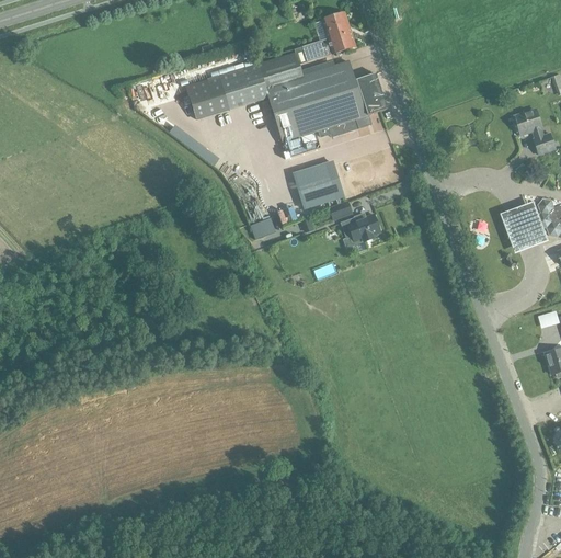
[(342,52),(343,49),(355,45),(344,11),(322,19),(328,37),(302,45),(307,60),(335,52),(336,54),(342,52)]
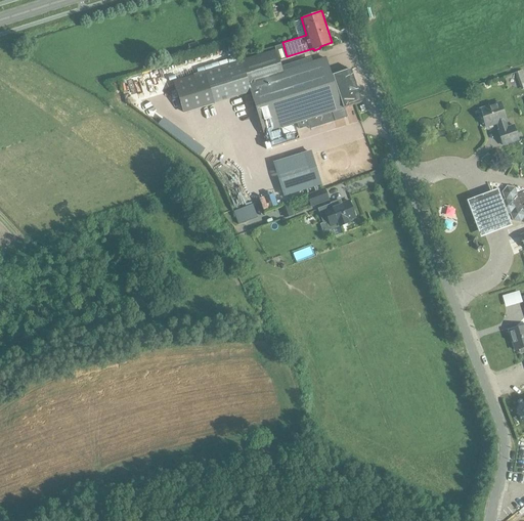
[(279,58),(275,47),(173,80),(183,113),(251,90),(264,132),(313,116),(316,125),(335,119),(332,111),(331,111),(331,110),(341,106),(341,105),(343,104),(343,105),(361,99),(350,67),(333,73),(333,74),(331,75),(324,55),(282,70),(280,62),(279,58)]
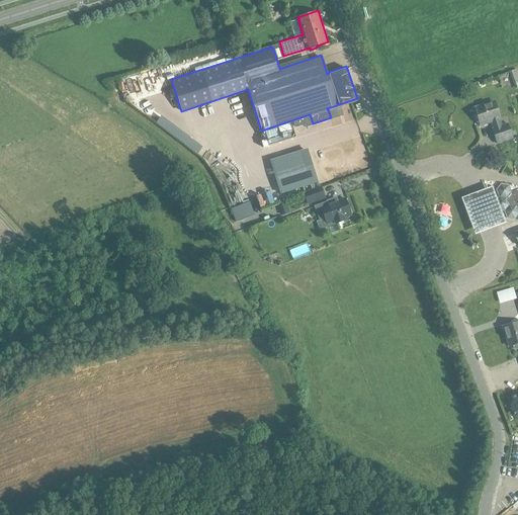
[(501,84),(517,79),(515,66),(498,70),(501,84)]
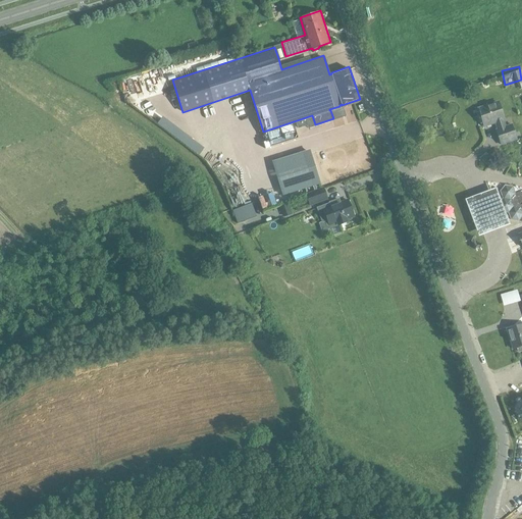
[(521,99),(521,91),(513,92),(514,101),(521,100),(521,99)]
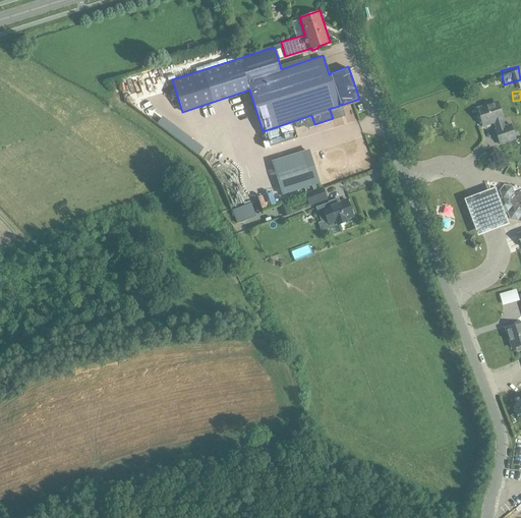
[(477,106),(478,111),(477,111),(476,114),(477,119),(480,120),(481,119),(483,124),(496,120),(498,127),(495,127),(498,136),(513,131),(510,122),(504,124),(502,118),(503,117),(497,100),(477,106)]
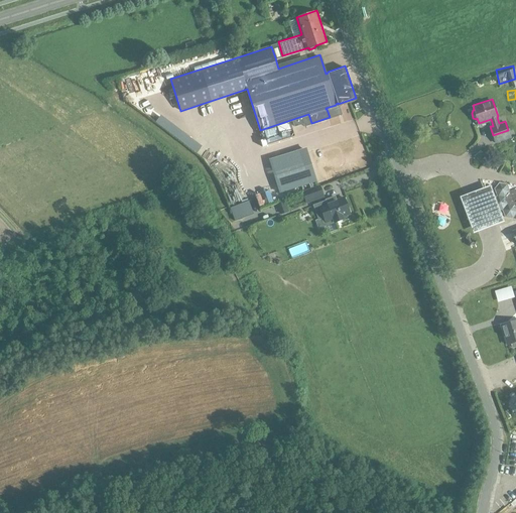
[(204,143),(199,144),(202,154),(207,152),(204,143)]
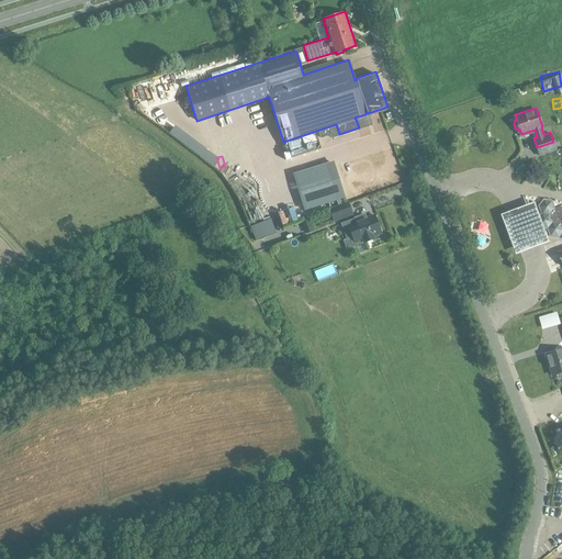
[(367,156),(361,160),(366,167),(371,164),(367,156)]
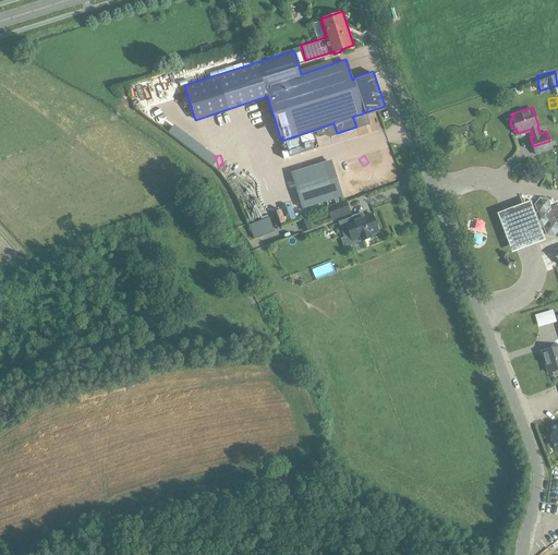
[(270,158),(261,160),(263,171),(273,169),(270,158)]
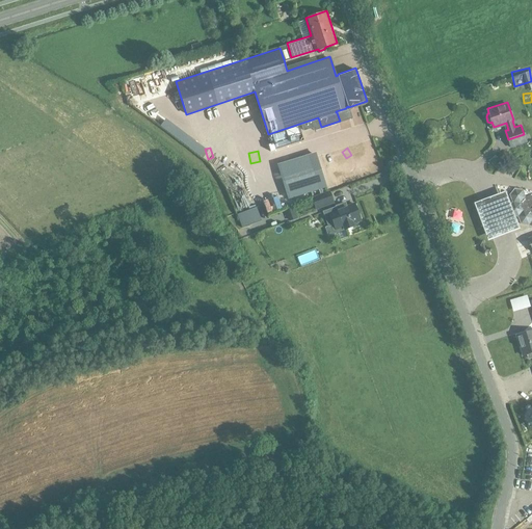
[(510,203),(509,204),(507,206),(510,213),(514,214),(517,214),(520,221),(528,222),(531,217),(531,215),(525,195),(522,188),(514,187),(509,192),(512,200),(510,203)]
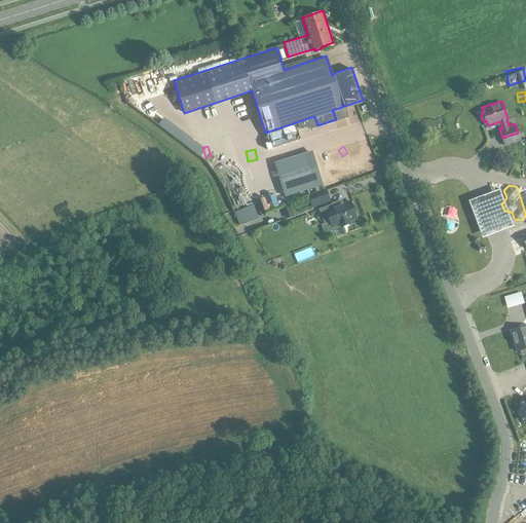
[(308,194),(312,204),(331,198),(327,187),(308,194)]
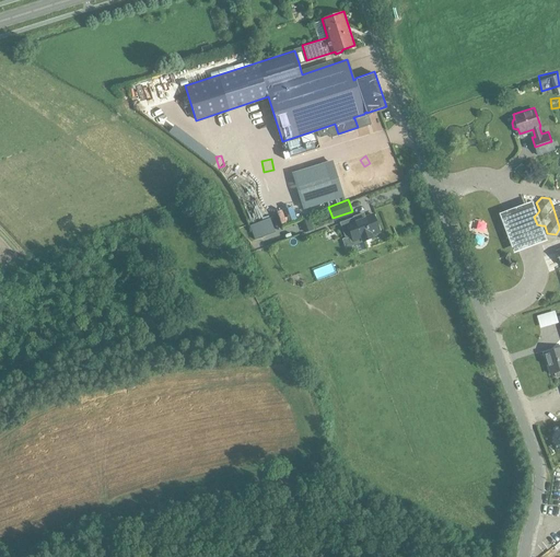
[(505,211),(499,213),(513,254),(520,252),(547,241),(541,225),(537,224),(534,217),(536,215),(537,213),(532,201),(505,211)]
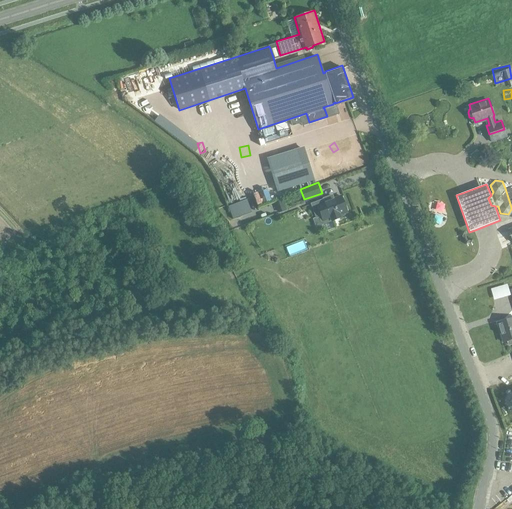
[(321,214),(323,219),(331,216),(332,219),(341,216),(340,213),(347,210),(341,194),(332,197),(331,194),(332,194),(332,193),(324,196),(324,197),(312,202),(317,216),(321,214)]
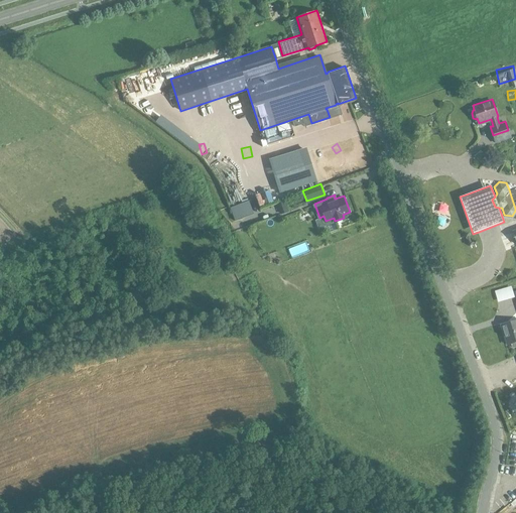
[(289,210),(285,198),(276,201),(281,213),(289,210)]
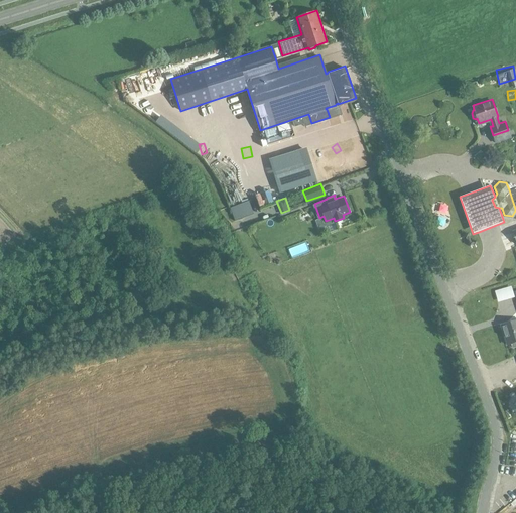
[(249,200),(230,207),(235,219),(254,212),(249,200)]
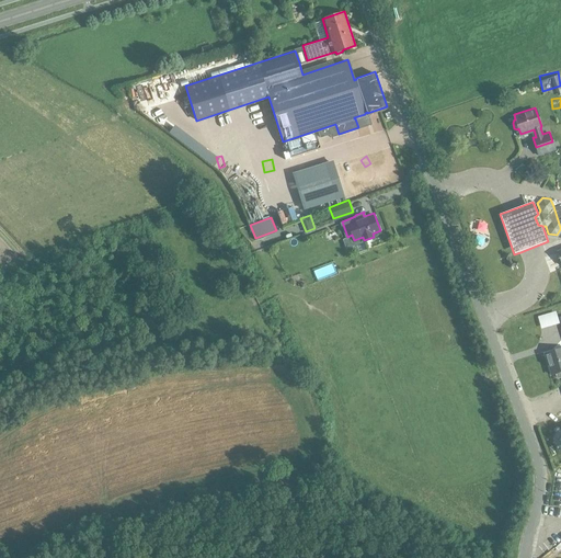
[(560,346),(545,352),(551,373),(556,372),(556,375),(559,376),(560,375),(560,346)]
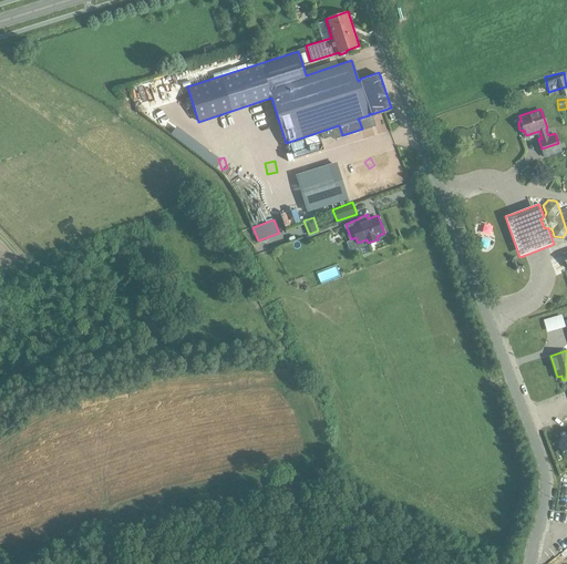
[(529,512),(524,535),(533,537),(538,514),(529,512)]
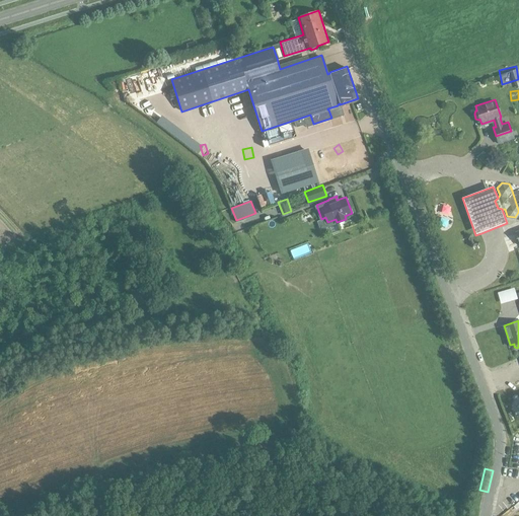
[(512,502),(498,514),(500,515),(504,515),(516,506),(512,502)]
